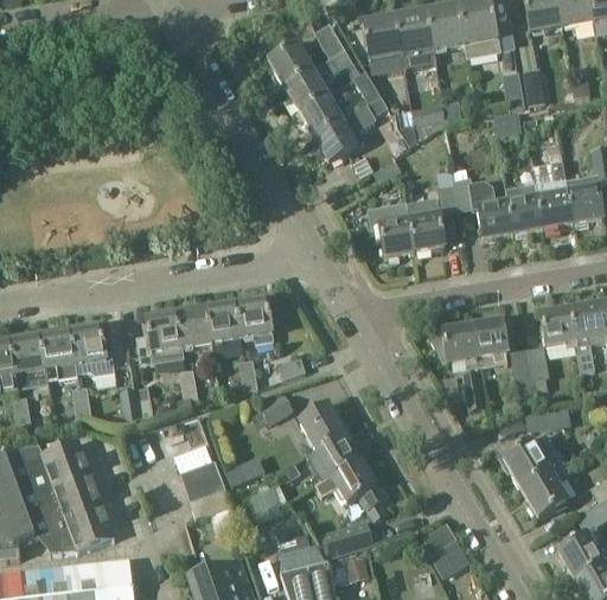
[(459,6),(466,45),(468,57),(500,51),(491,0),(459,6)]
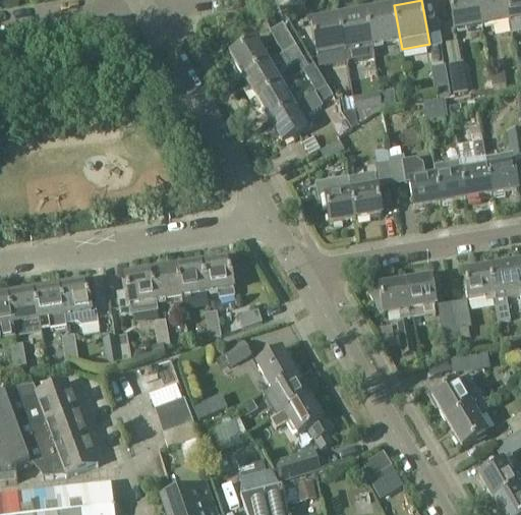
[(483,24),(478,0),(451,0),(456,29),(483,24)]
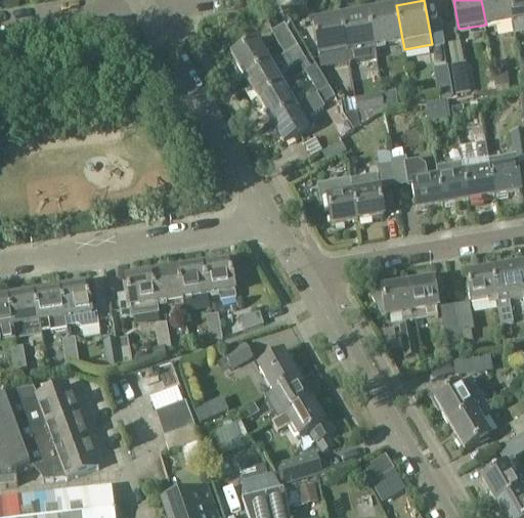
[(481,0),(486,25),(513,19),(509,0),(481,0)]
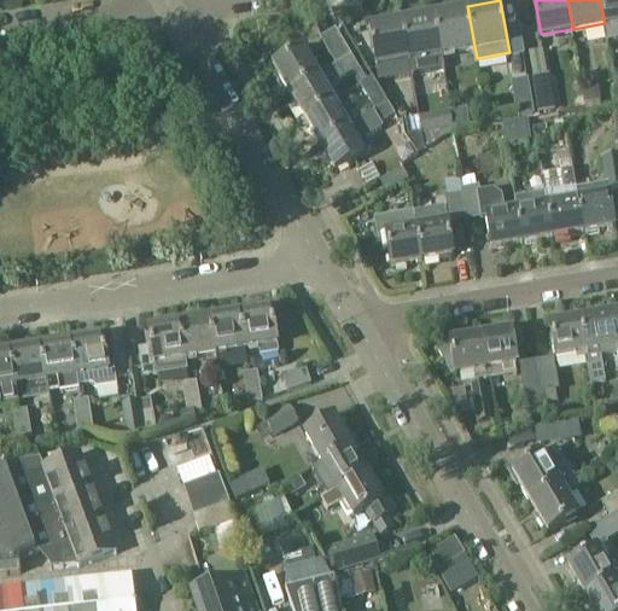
[(600,0),(605,23),(607,36),(617,34),(617,0),(600,0)]
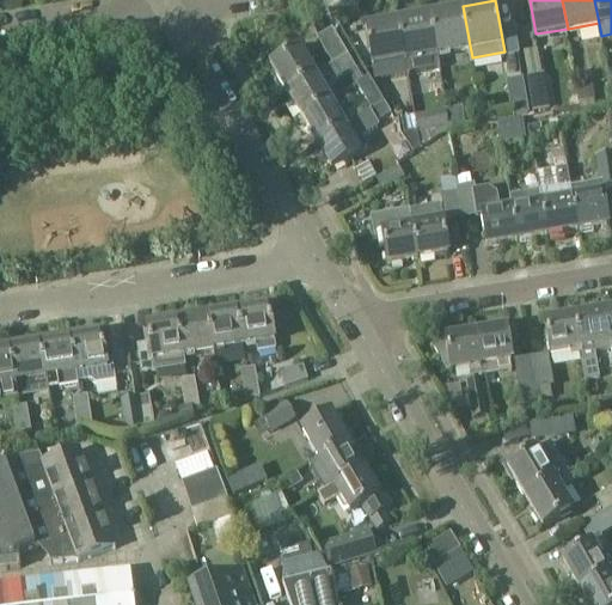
[(430,11),(438,52),(470,46),(463,6),(430,11)]
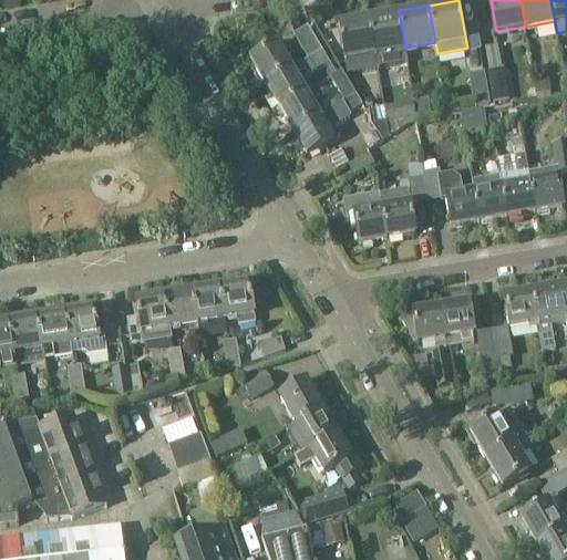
[(377,53),(405,48),(399,10),(370,16),(377,53)]
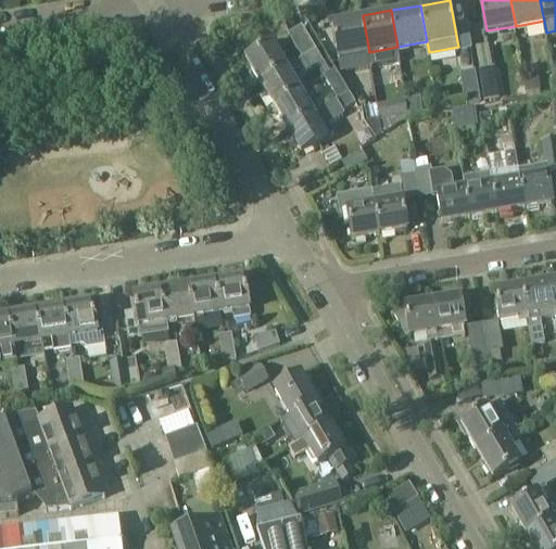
[(340,58),(369,52),(363,15),(333,21),(340,58)]
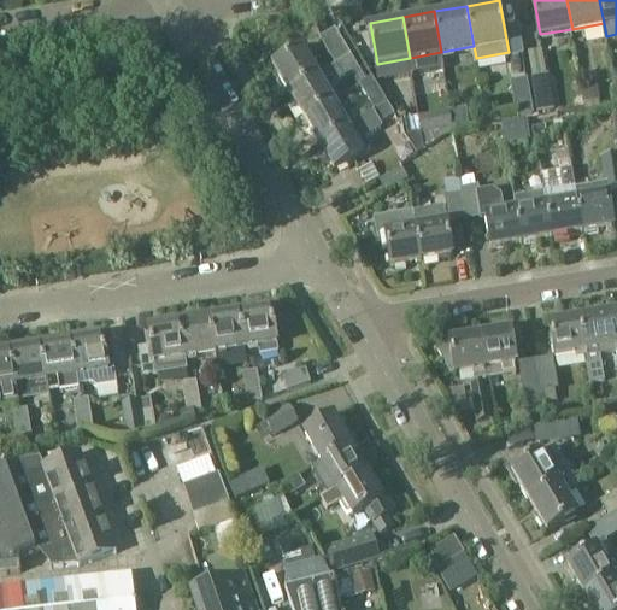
[(321,34),(336,60),(352,51),(335,25),(321,34)]
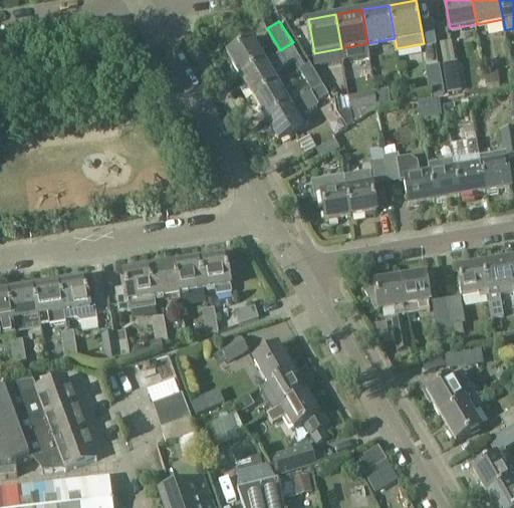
[(241,73),(265,59),(252,37),(228,51),(241,73)]
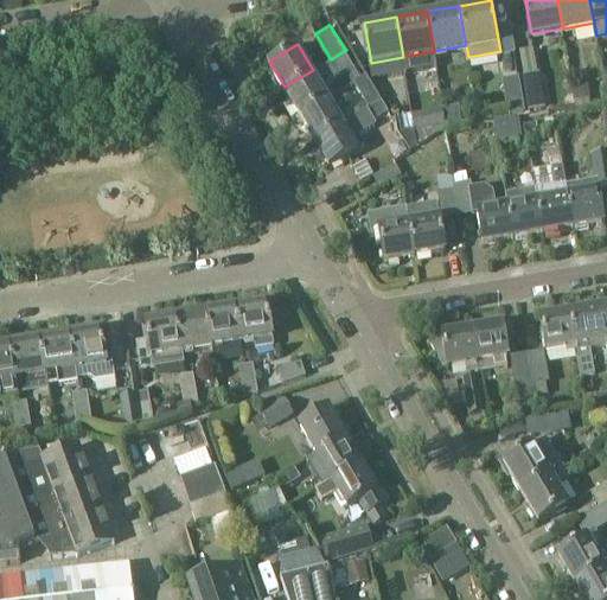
[(352,61),(346,50),(331,59),(337,70),(352,61)]
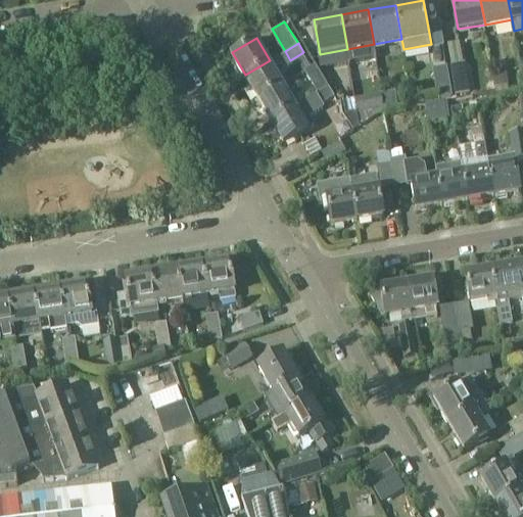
[(258,96),(285,81),(280,73),(290,60),(285,51),(270,60),(245,75),(258,96)]
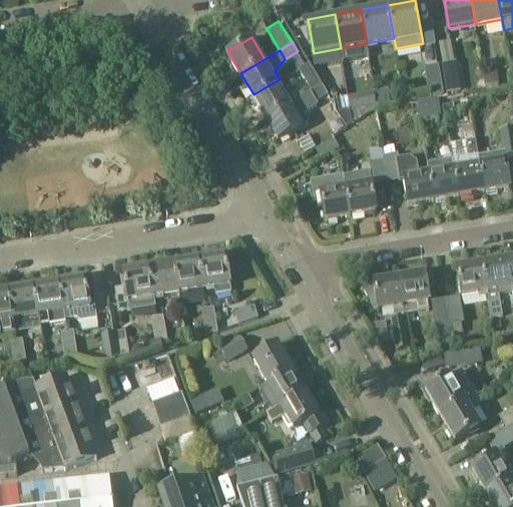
[(456,57),(441,60),(446,89),(461,86),(456,57)]
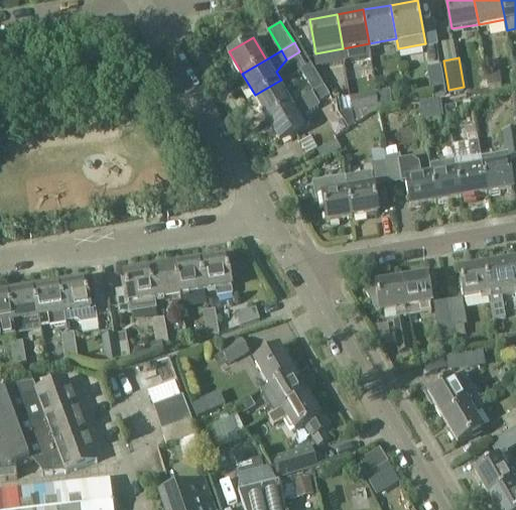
[(426,65),(431,93),(445,90),(440,61),(426,65)]
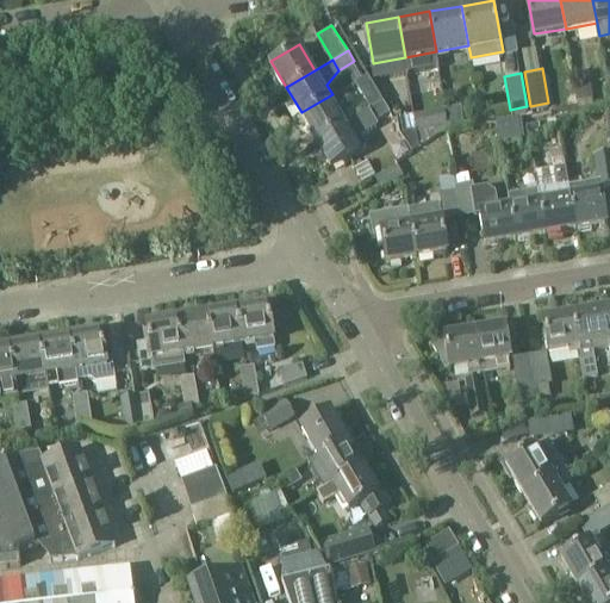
[(593,94),(590,80),(574,82),(577,97),(578,97),(591,94),(593,94)]
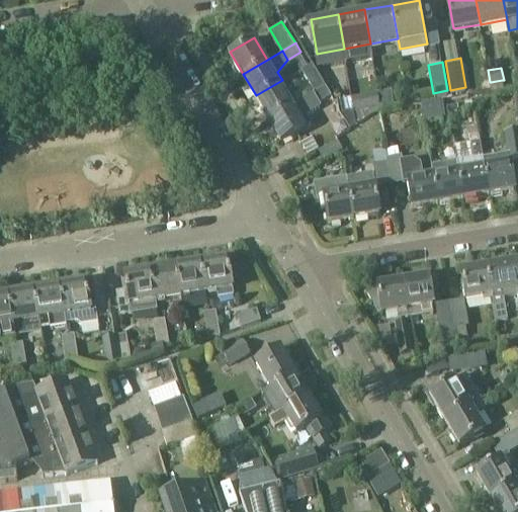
[(309,80),(314,89),(325,83),(319,74),(309,80)]
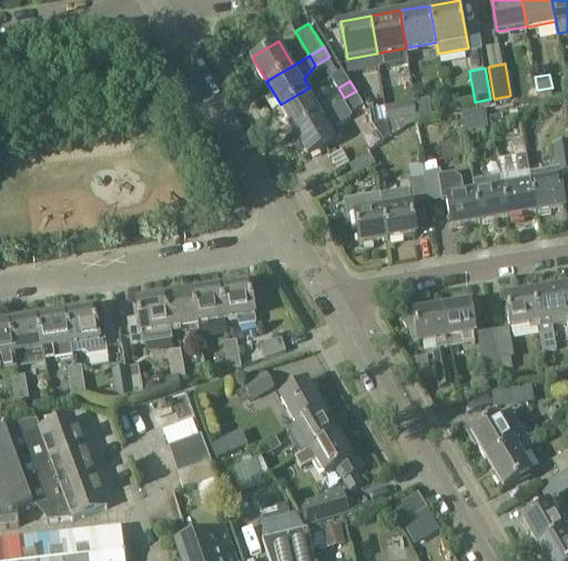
[(321,112),(326,110),(313,85),(310,88),(281,104),(294,128),(321,112)]
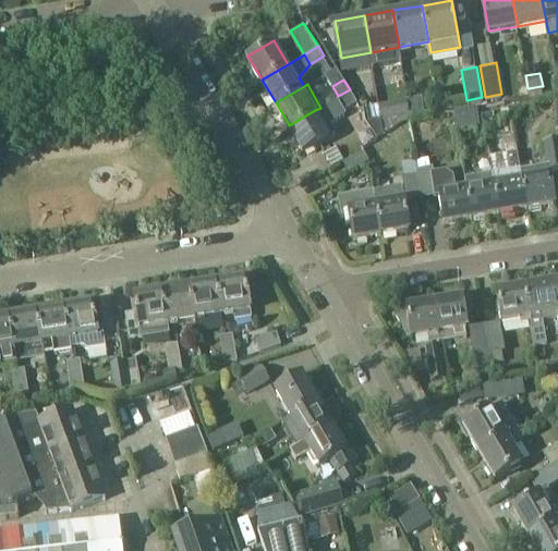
[(337,97),(343,108),(356,100),(350,89),(337,97)]
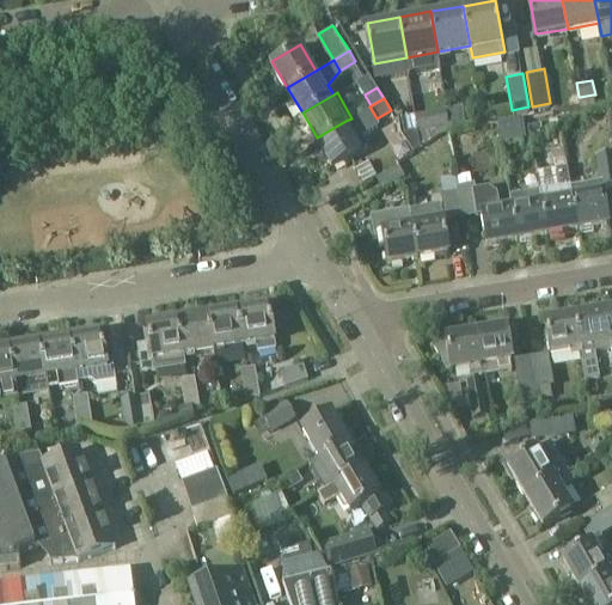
[(461,103),(445,105),(447,121),(464,117),(461,103)]
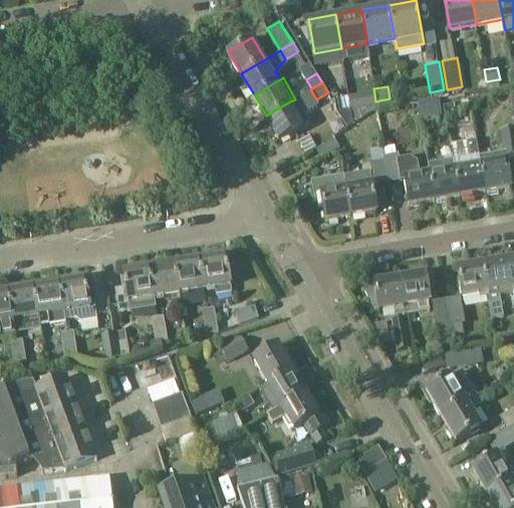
[(309,120),(304,110),(318,101),(310,89),(295,99),(290,101),(266,115),(280,139),(309,120)]
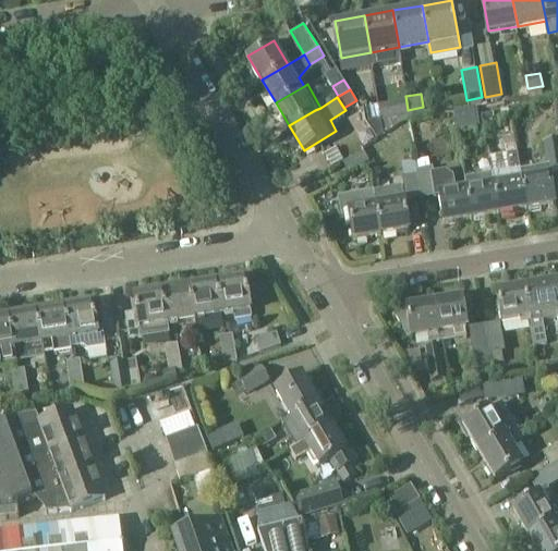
[(378,100),(380,115),(395,112),(392,98),(378,100)]
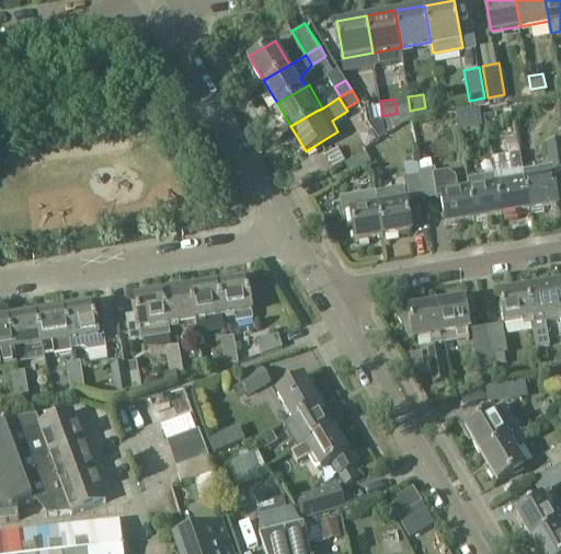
[(367,118),(382,116),(380,101),(365,104),(367,118)]
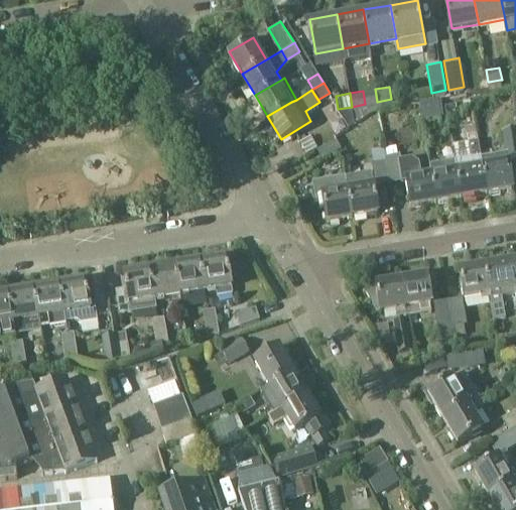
[(442,113),(440,97),(419,101),(421,117),(442,113)]
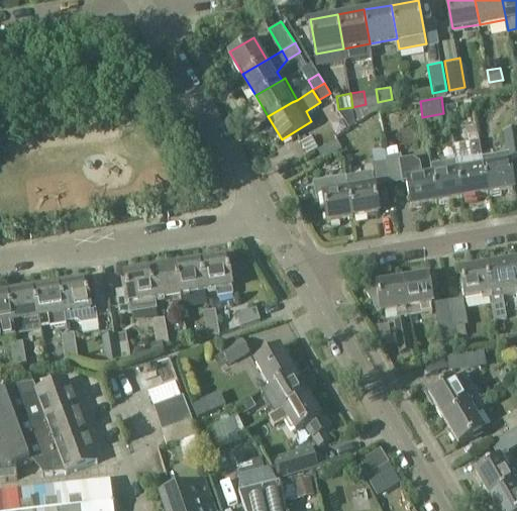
[(366,104),(352,107),(354,121),(368,113),(366,104)]
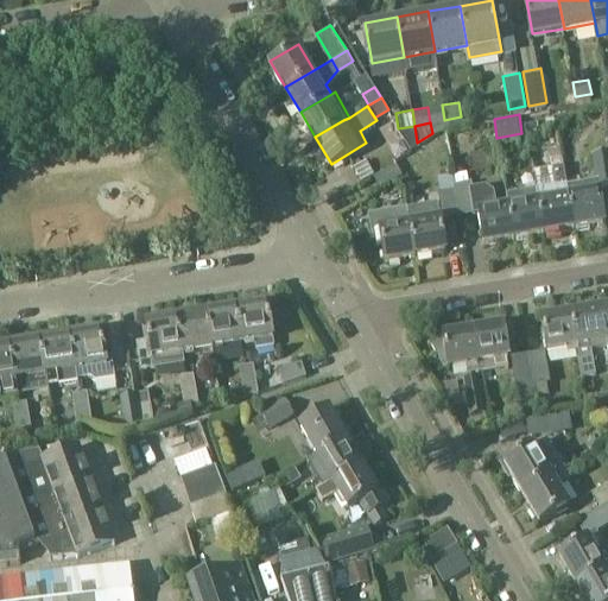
[(417,143),(415,126),(398,128),(411,146),(417,143)]
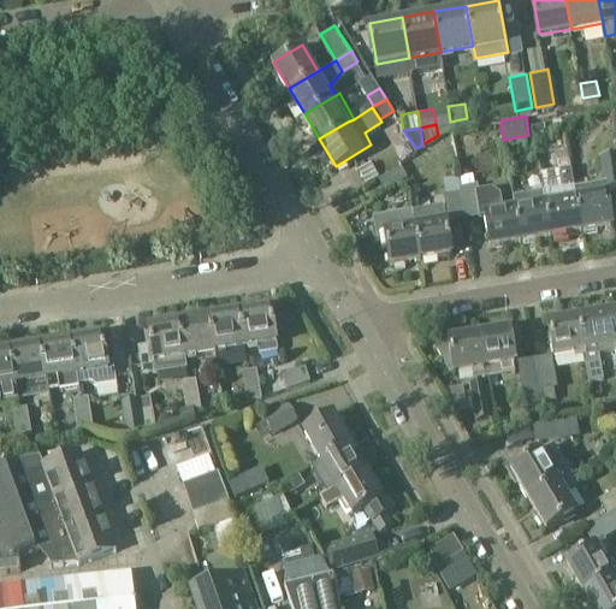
[(615,151),(599,154),(604,179),(605,178),(606,185),(615,183),(615,151)]
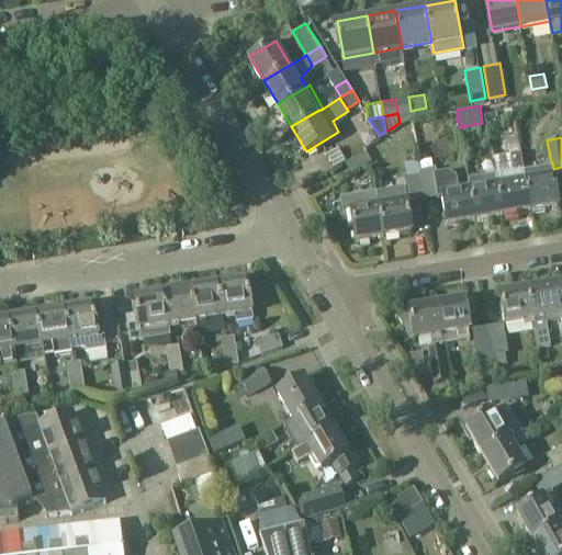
[(497,170),(496,171),(503,213),(531,208),(527,178),(525,168),(520,148),(508,150),(513,168),(497,170)]
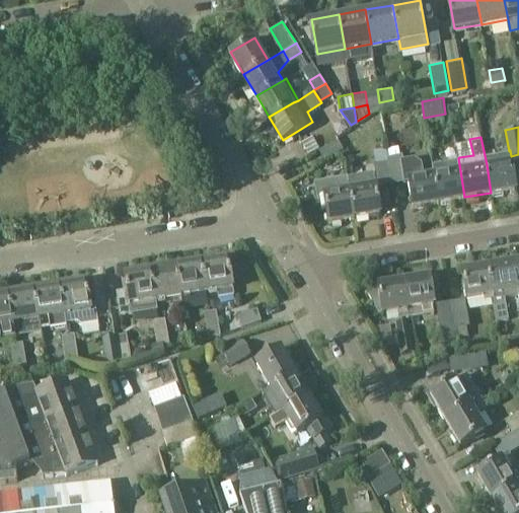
[(325,157),(345,148),(341,138),(320,147),(325,157)]
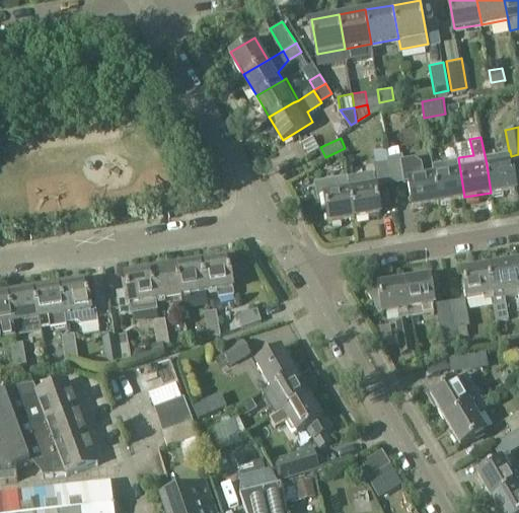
[(485,155),(487,164),(491,193),(516,188),(511,156),(510,150),(509,151),(500,152),(485,155)]
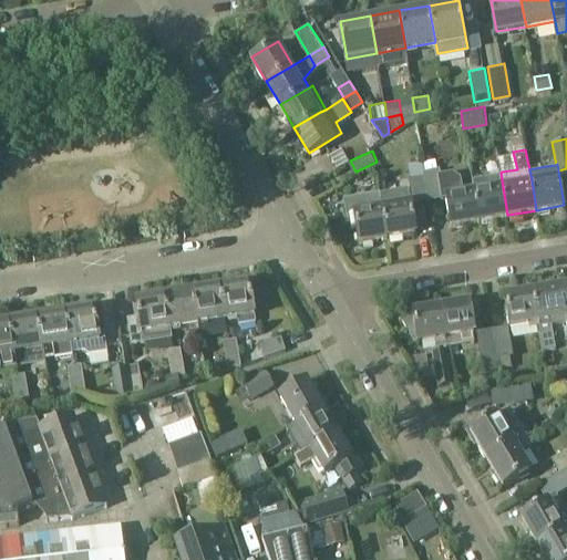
[(437,168),(423,170),(423,174),(426,197),(442,195),(442,196),(446,196),(451,225),(480,219),(475,189),(463,192),(460,175),(452,169),(439,172),(437,168)]
